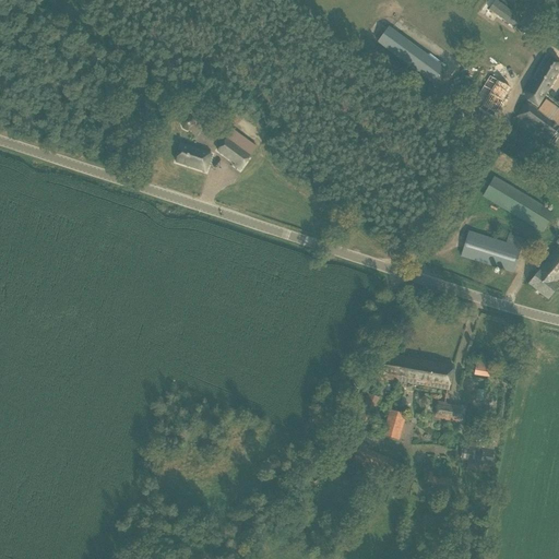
[(496,0),(495,0),(488,10),(513,27),(521,18),(496,0)]
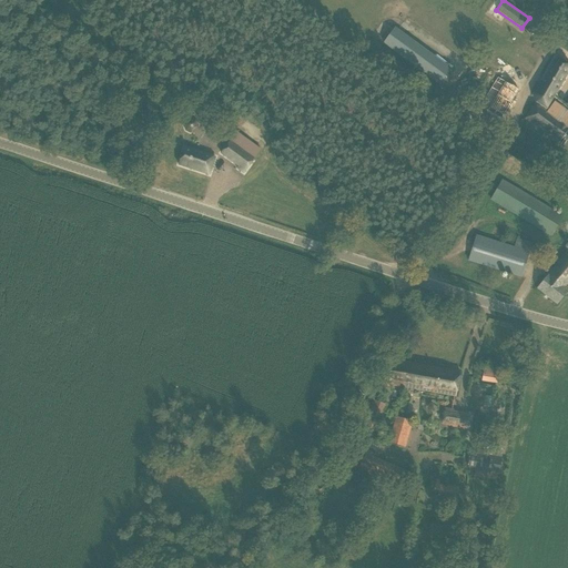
[(384,43),(439,84),(450,70),(394,29),(384,43)]
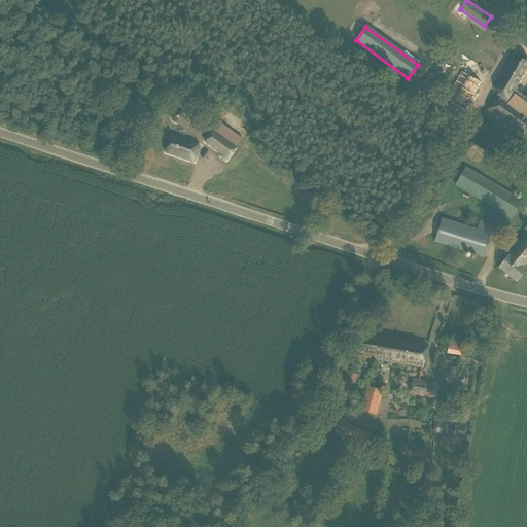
[(497,96),(505,101),(526,68),(526,61),(517,55),(495,88),(497,96)]
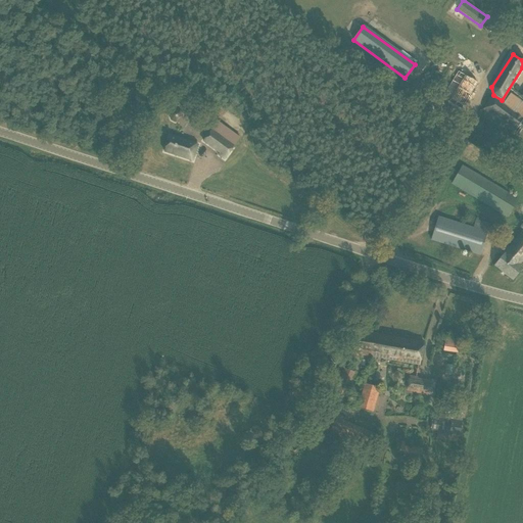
[(459,72),(446,92),(453,95),(447,103),(461,111),(477,83),(459,72)]
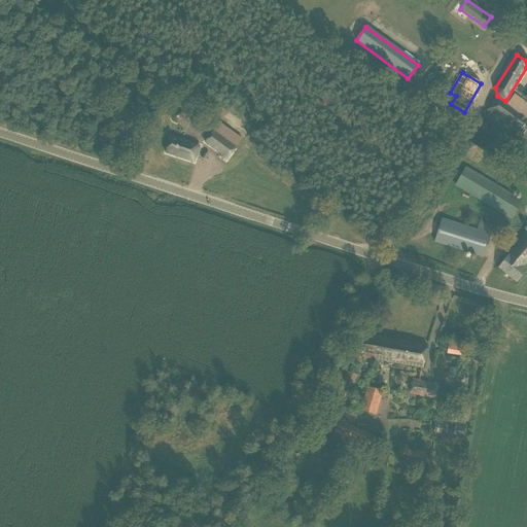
[(526,141),(526,142),(526,105),(515,96),(508,103),(506,102),(497,96),(487,110),(526,140),(526,141)]
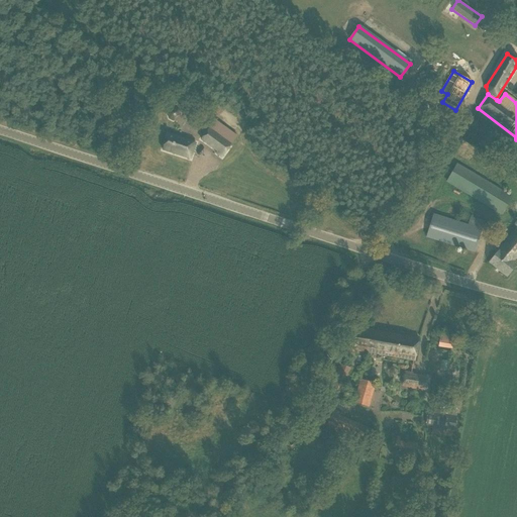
[(209,128),(200,140),(216,152),(215,153),(221,159),(223,157),(231,144),(209,128)]
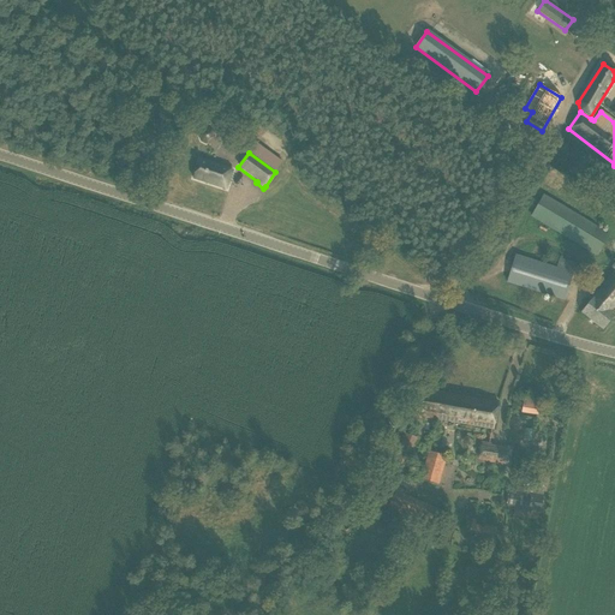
[(193,179),(226,190),(233,171),(199,160),(193,179)]
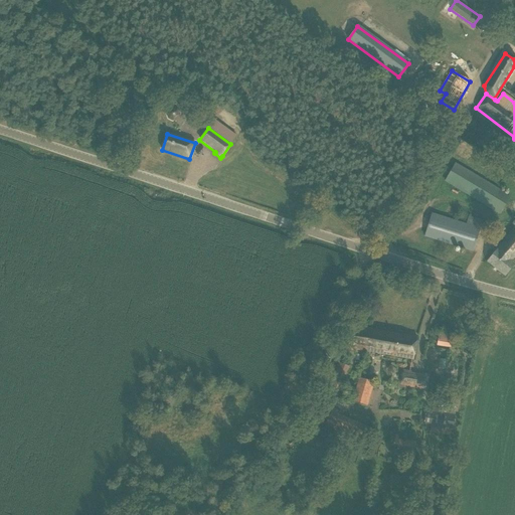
[(489,213),(497,217),(509,197),(455,164),(445,180),(467,193),(464,198),(469,201),(472,196),(492,207),(489,213)]
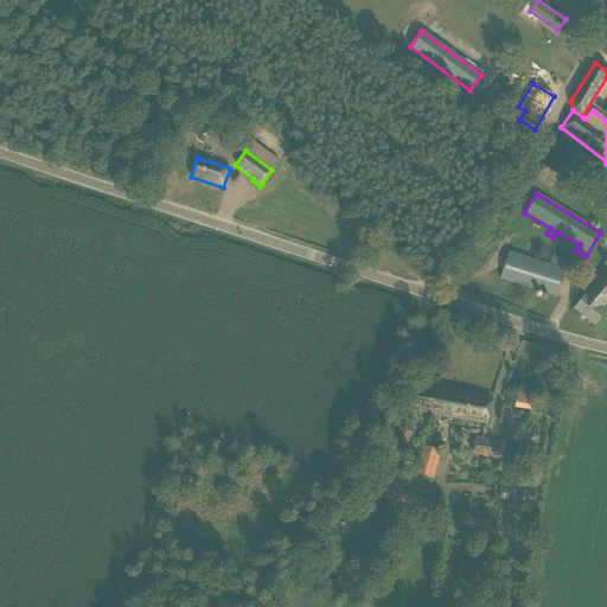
[(500,279),(557,296),(569,261),(556,256),(557,254),(553,253),(549,264),(509,253),(500,279)]
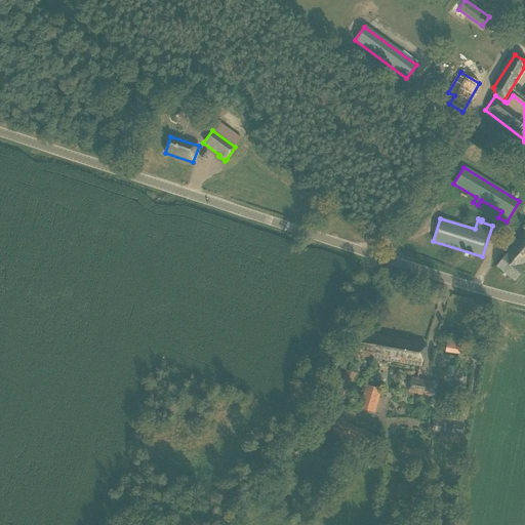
[(524,230),(496,267),(515,282),(524,270),(521,267),(524,260),(524,230)]
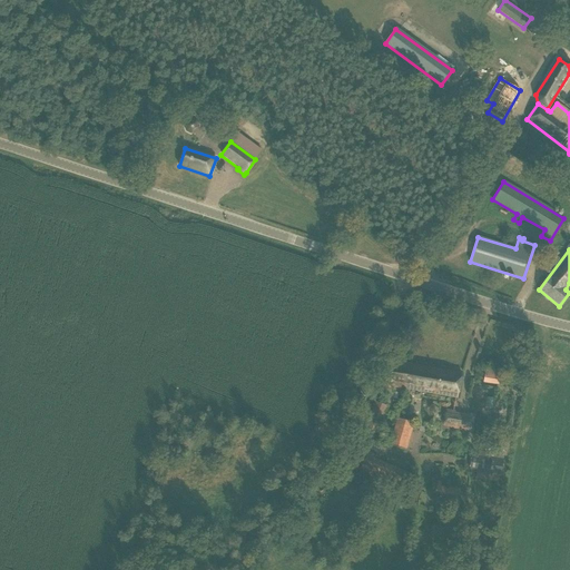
[(376,391),(391,393),(392,387),(405,390),(406,390),(410,364),(382,360),(377,385),(376,391)]
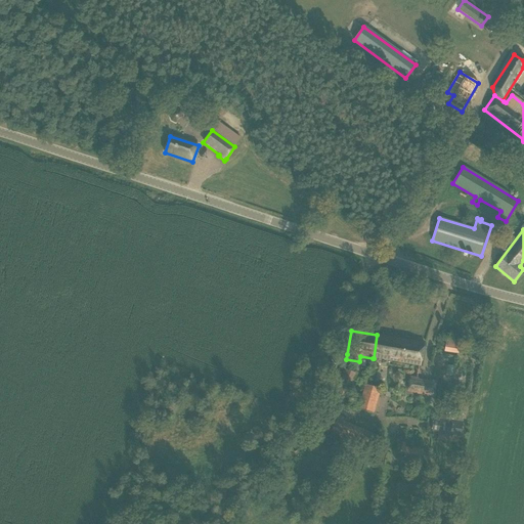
[(373,358),(421,366),(425,343),(377,335),(374,358),(373,358)]
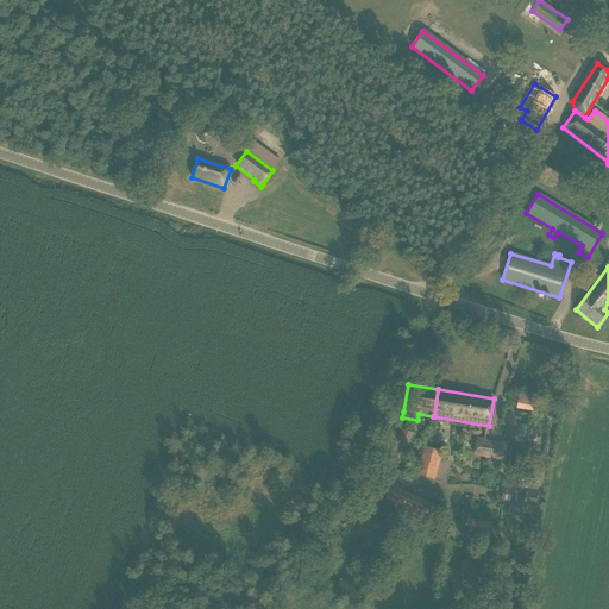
[(518,400),(516,409),(533,410),(534,401),(518,400)]
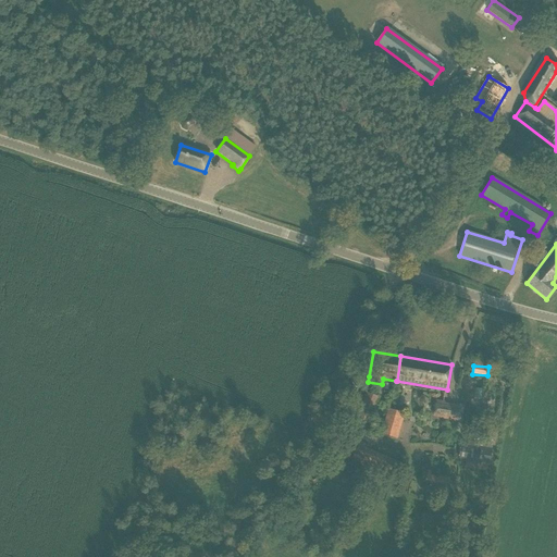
[(433,416),(460,421),(463,407),(436,401),(433,416)]
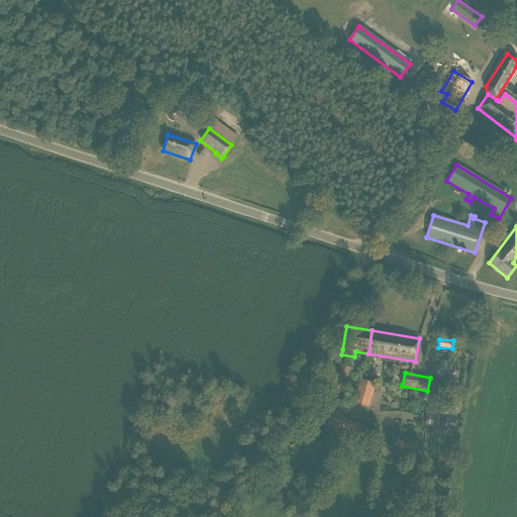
[(353,403),(369,408),(376,384),(360,380),(353,403)]
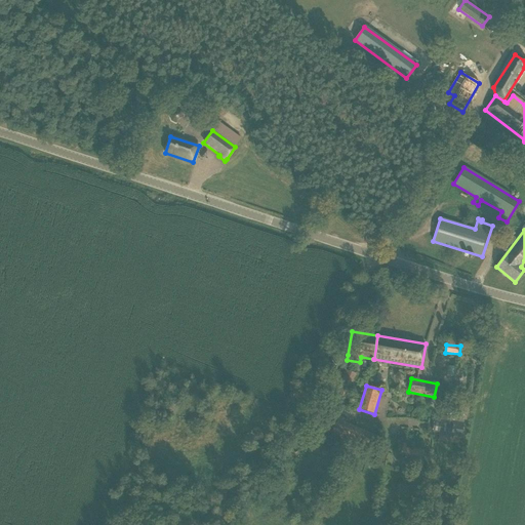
[(432,435),(460,439),(463,423),(436,418),(432,435)]
